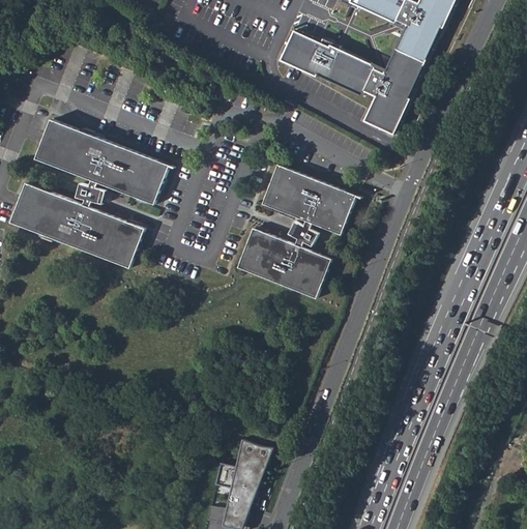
[(342,0),(356,6),(357,4),(393,22),(396,19),(405,24),(382,71),(372,67),(374,64),(338,47),(339,43),(321,35),(319,40),(292,28),(277,57),(298,67),(323,80),(324,78),(359,94),(361,89),(373,94),(366,110),(361,119),(391,134),(413,88),(410,87),(434,36),(437,37),(455,0),(417,0),(416,2),(412,0),(342,0)]
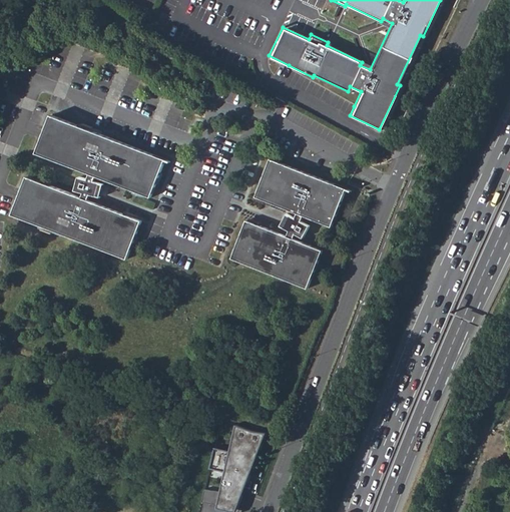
[(207,80),(202,79),(198,90),(203,92),(207,80)]
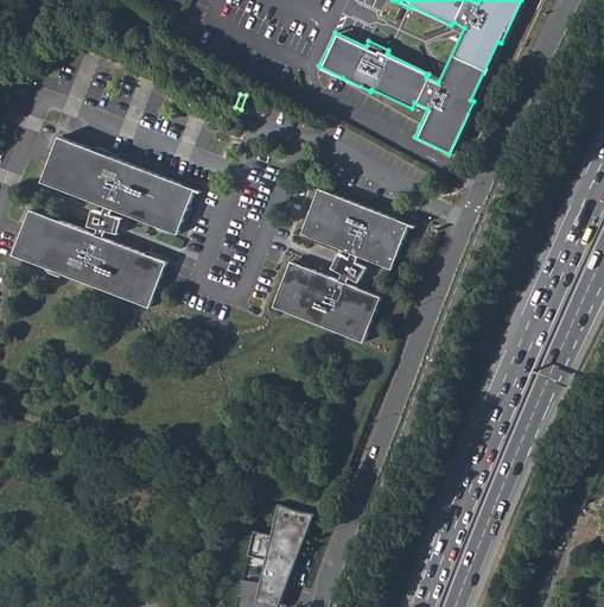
[(177,235),(194,190),(58,138),(40,183),(105,208),(102,214),(90,212),(87,227),(96,231),(95,236),(30,212),(12,257),(148,309),(166,264),(101,239),(103,232),(112,234),(113,231),(116,232),(119,225),(115,223),(116,217),(109,216),(110,210),(177,235)]
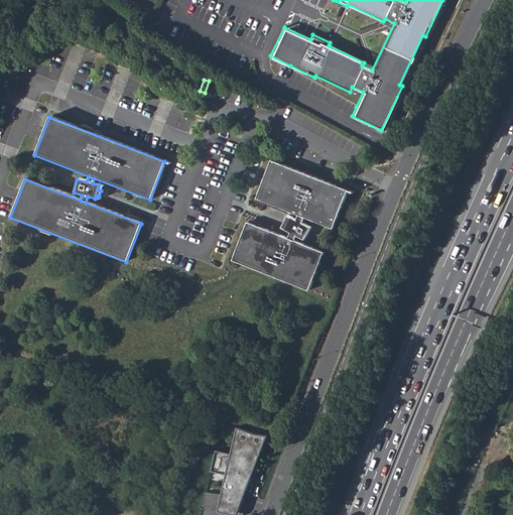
[(332,229),(347,189),(270,160),(255,199),(296,215),(293,220),(287,218),(286,222),(284,221),(281,227),(284,228),(283,232),(289,234),(288,238),(246,222),(231,261),(308,290),(323,252),(293,241),(295,235),(304,238),(308,224),(299,222),(301,217),(332,229)]
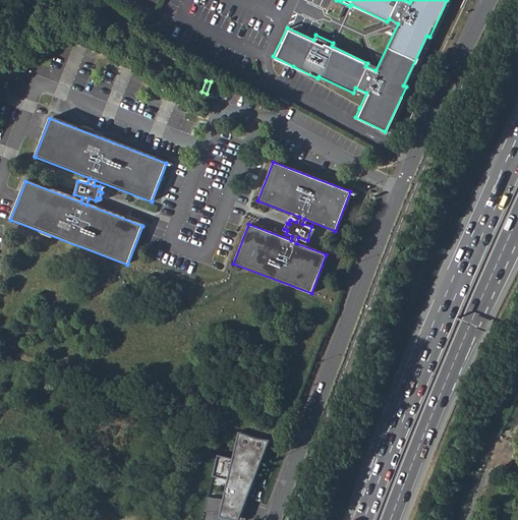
[(170,416),(179,418),(180,412),(172,410),(170,416)]
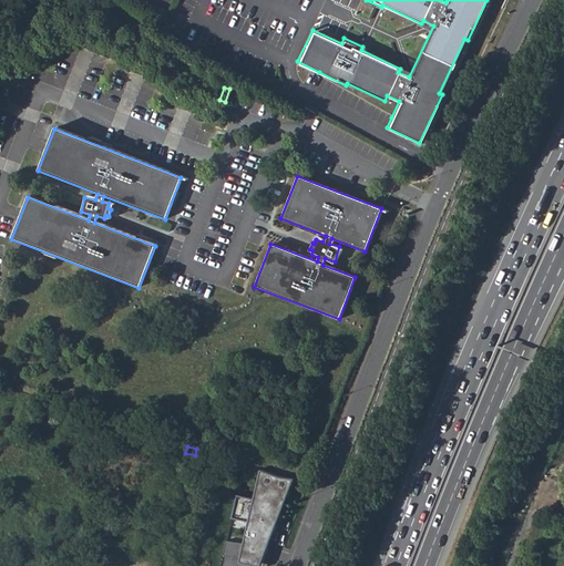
[(250,497),(233,494),(227,517),(245,521),(241,543),(222,539),(218,554),(236,557),(236,562),(258,565),(290,480),(256,470),(250,497)]
